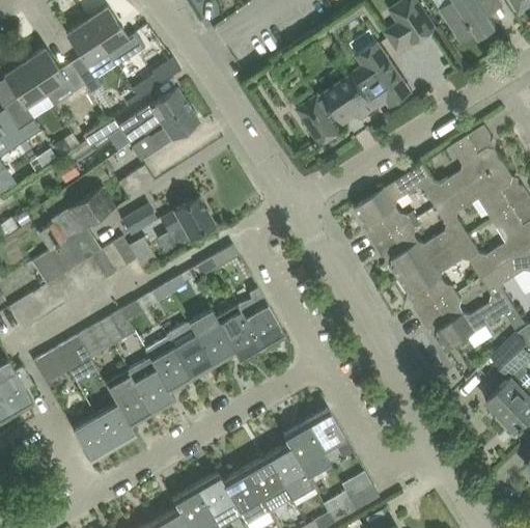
[(416,0),(403,0),(389,10),(412,46),(436,29),(416,0)]
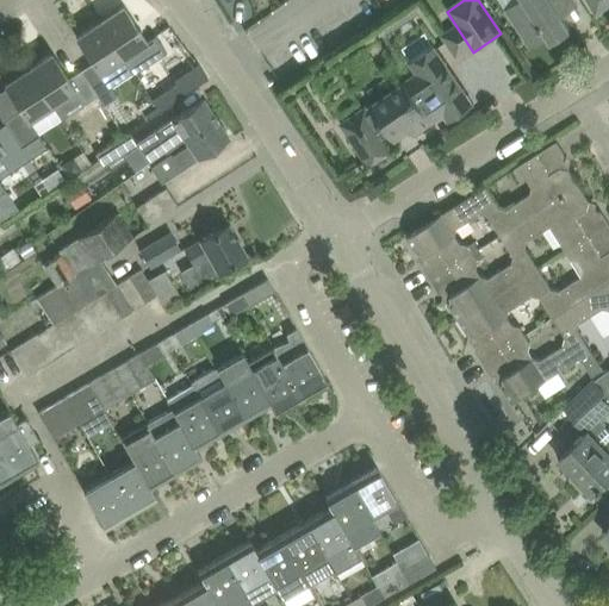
[(520,0),(521,0),(504,11),(505,12),(516,29),(529,49),(546,38),(551,44),(569,32),(553,8),(566,0),(520,0)]
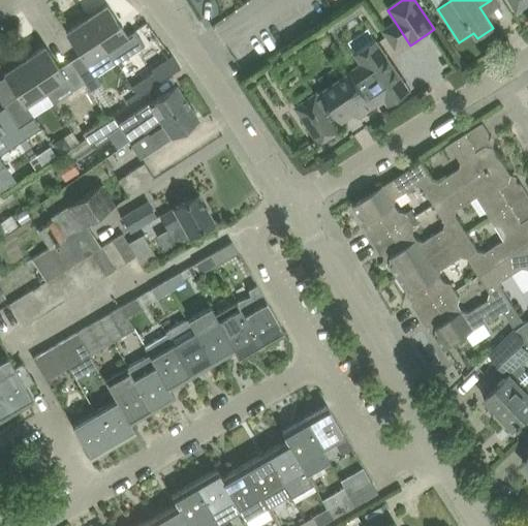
[(527,0),(508,0),(517,12),(527,4),(527,0)]
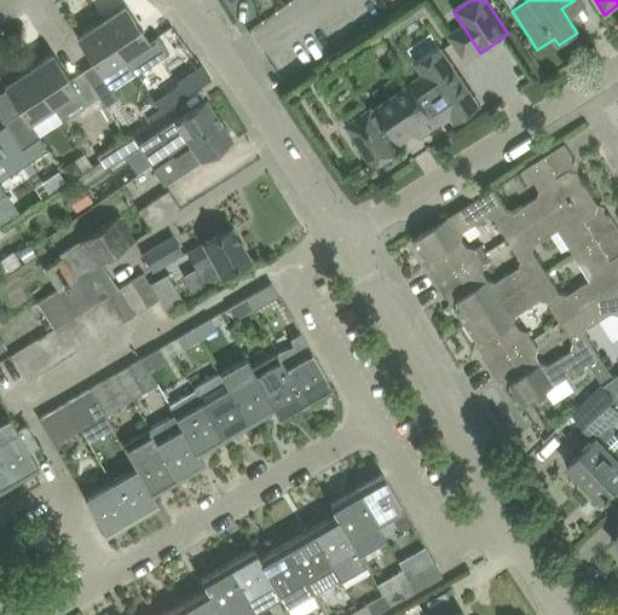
[(125,9),(100,24),(125,61),(136,77),(168,56),(157,39),(148,44),(125,9)]
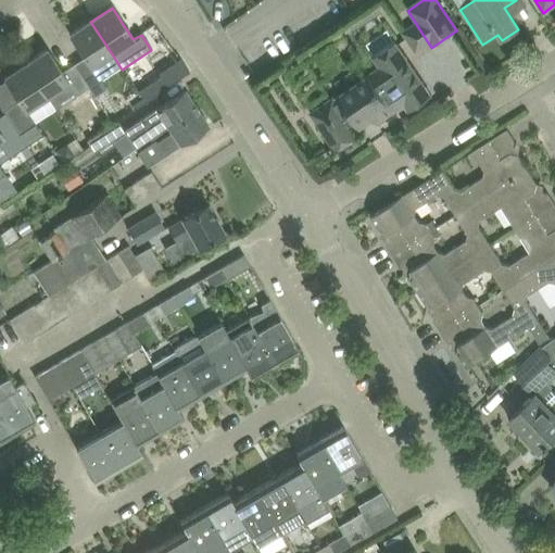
[(91,68),(112,54),(90,22),(68,37),(84,60),(73,66),(88,90),(95,99),(106,90),(100,82),(91,68)]
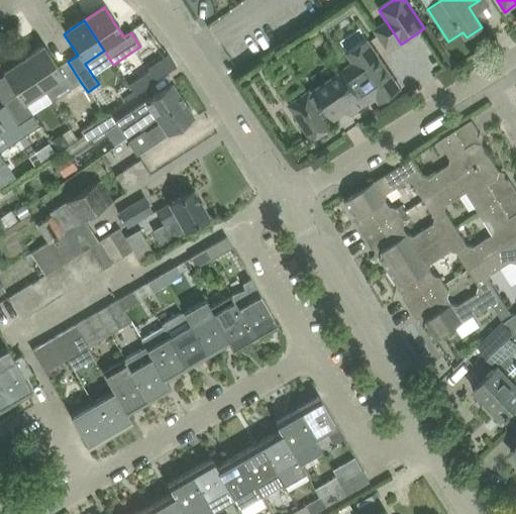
[(309,93),(289,107),(295,117),(311,140),(331,126),(329,122),(347,110),(350,115),(367,105),(363,100),(393,80),(367,40),(346,55),(352,64),(331,78),(326,69),(310,80),(316,88),(313,90),(316,94),(311,97),(309,93)]
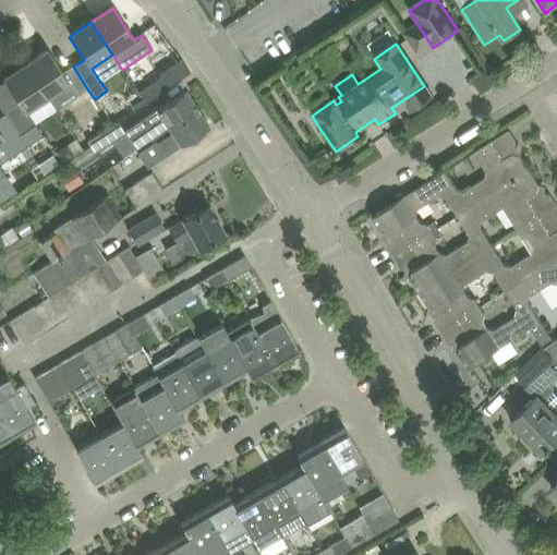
[(47,51),(25,65),(56,112),(88,91),(73,67),(62,74),(47,51)]
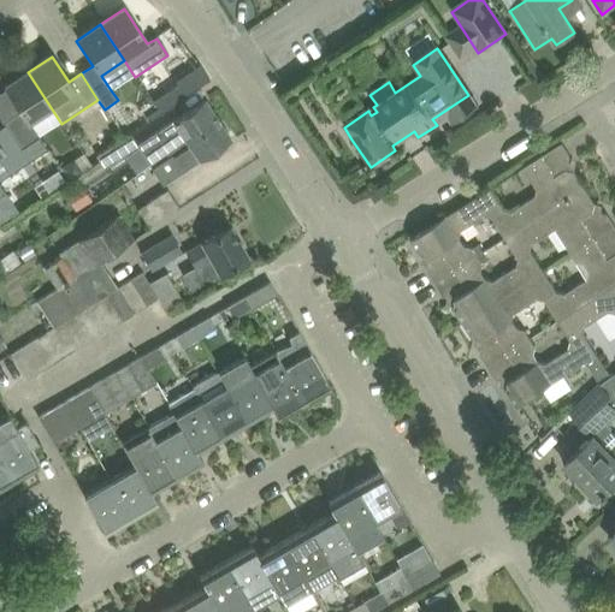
[(61,124),(28,72),(4,89),(21,113),(4,125),(5,125),(21,150),(61,124)]
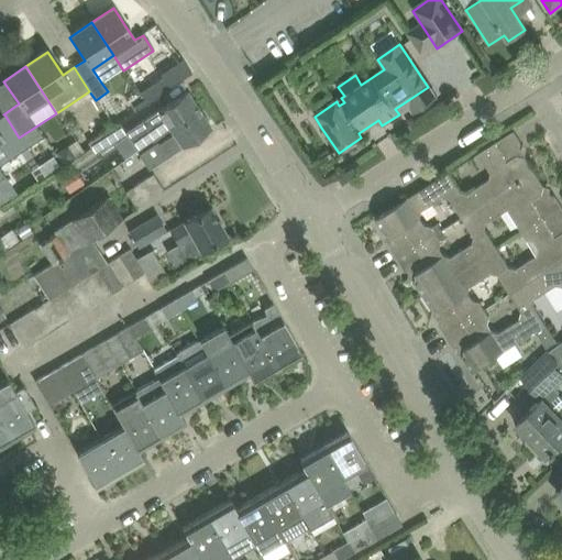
[(168,91),(161,79),(140,95),(147,106),(168,91)]
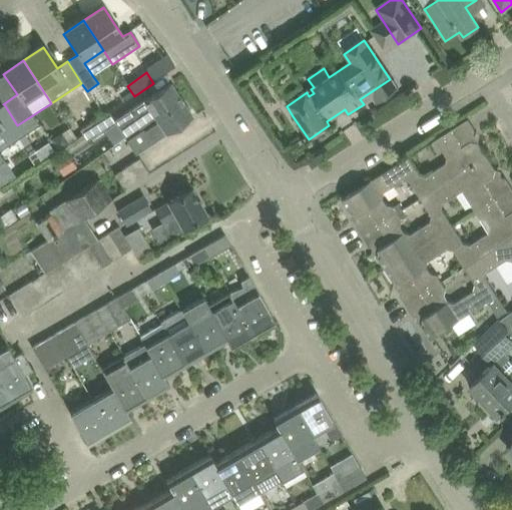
[(137,130),(155,118),(181,101),(170,83),(143,101),(144,102),(113,122),(113,123),(123,137),(136,129),(137,130)]
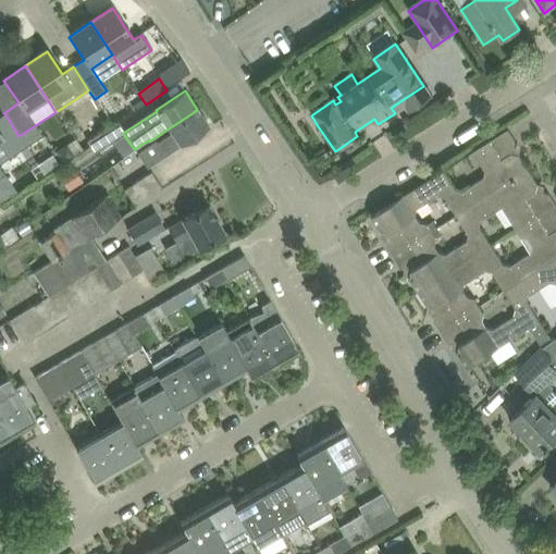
[(209,128),(197,110),(169,128),(172,135),(157,145),(155,142),(137,154),(147,169),(209,128)]
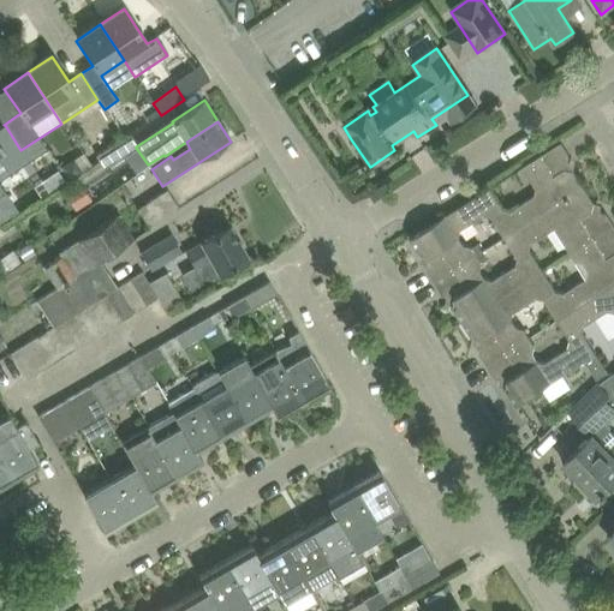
[(0,192),(3,191),(0,187),(0,181),(47,151),(37,139),(21,150),(5,125),(0,127),(0,192)]
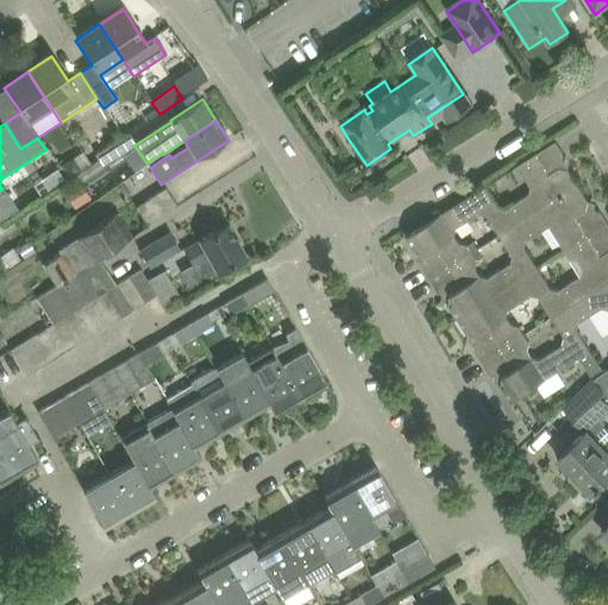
[(98,159),(102,168),(135,146),(135,145),(127,134),(95,156),(98,159)]
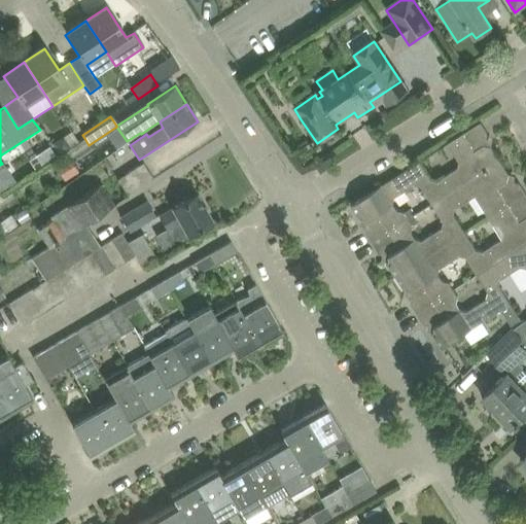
[(437,182),(430,181),(420,187),(431,205),(499,162),(491,148),(485,147),(487,135),(480,124),(443,147),(448,155),(455,156),(459,164),(458,170),(437,182)]
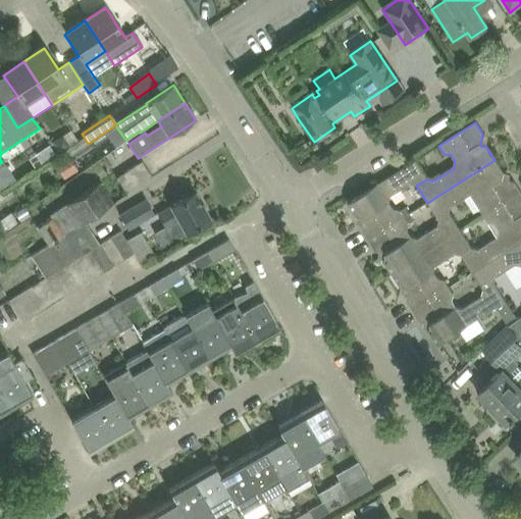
[(504,174),(495,160),(427,203),(438,221),(449,214),(451,208),(470,196),(476,197),(480,203),(479,209),(479,210),(483,217),(520,194),(514,183),(503,180),(504,174)]
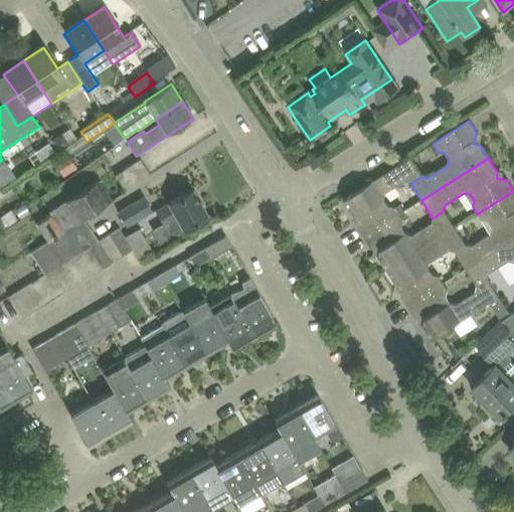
[(398,215),(404,212),(399,204),(394,208),(393,208),(388,207),(383,200),(385,194),(405,182),(410,183),(420,177),(409,159),(343,201),(352,215),(359,217),(356,228),(362,238),(398,215)]
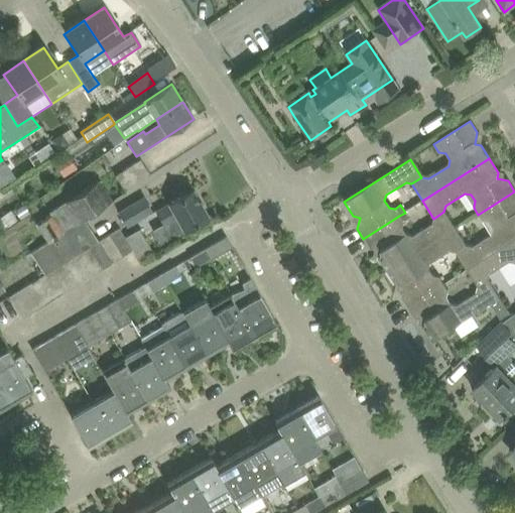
[(0,189),(15,180),(2,160),(0,161),(0,189)]
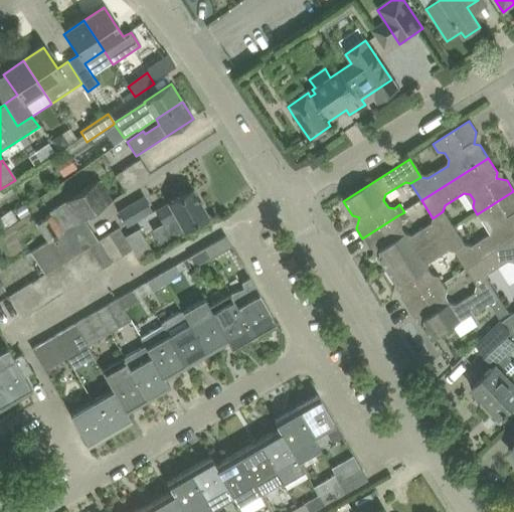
[(149,176),(139,161),(115,177),(124,192),(149,176)]
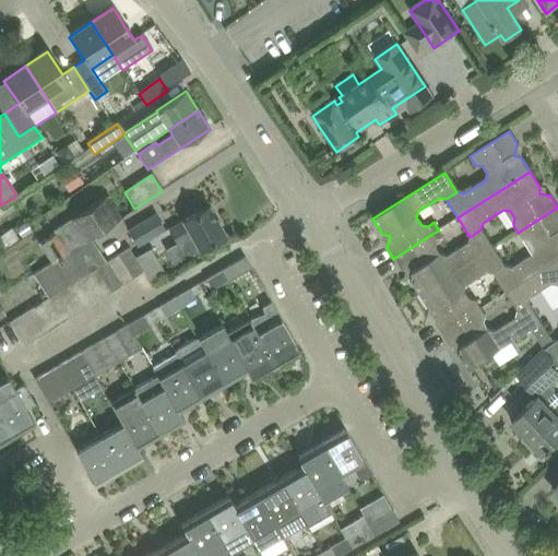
[(108,197),(55,232),(68,253),(50,264),(32,275),(47,300),(54,296),(64,290),(74,283),(85,276),(96,270),(106,263),(91,239),(122,219),(108,197)]
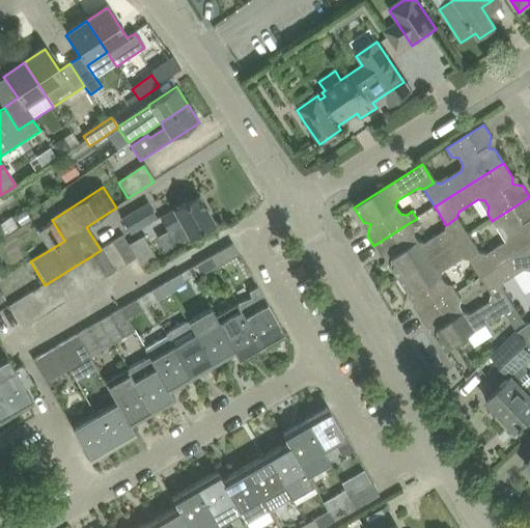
[(214,224),(197,196),(172,211),(173,213),(160,220),(175,246),(214,224)]
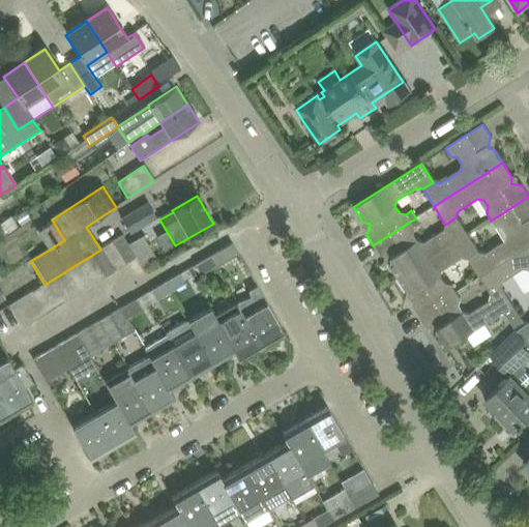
[(528,197),(491,221),(496,228),(502,229),(506,236),(505,241),(485,255),(478,254),(468,260),(479,277),(528,245),(528,197)]
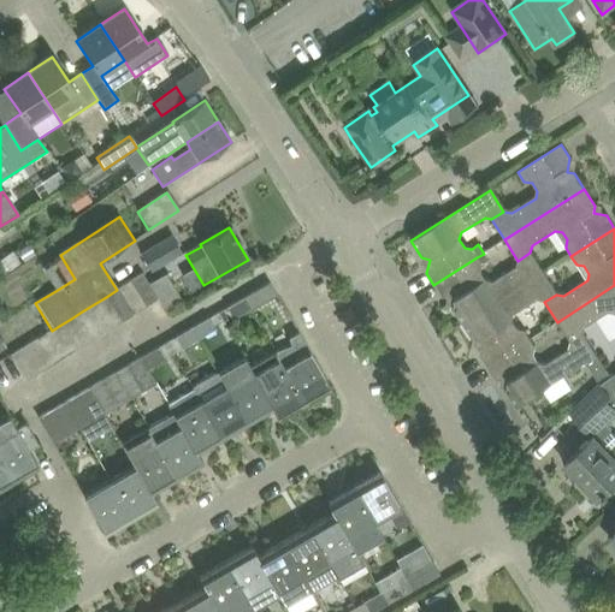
[(171,237),(140,255),(151,274),(182,256),(171,237)]
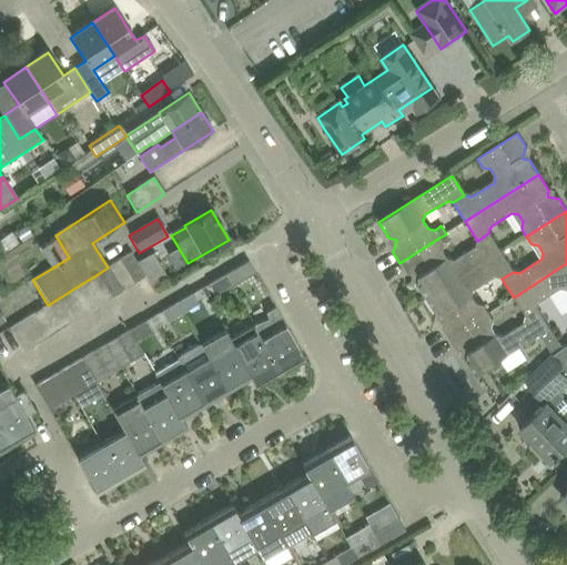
[(427,299),(500,252),(488,233),(477,241),(476,246),(454,261),(447,260),(443,252),(445,245),(451,242),(446,234),(439,238),(400,263),(407,274),(419,278),(418,284),(427,299)]
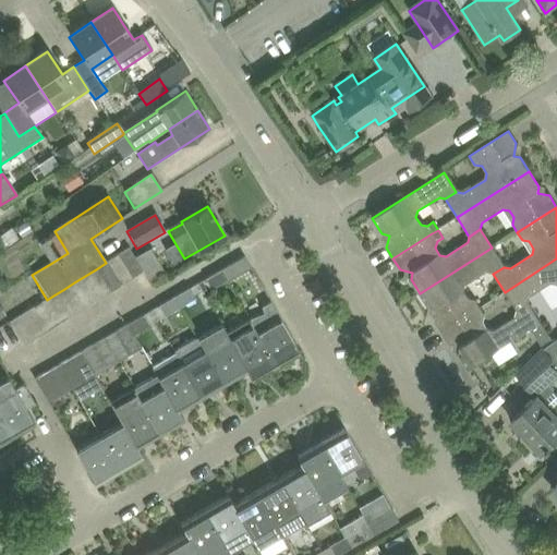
[(68,253),(55,231),(52,232),(55,234),(38,244),(50,264),(68,253)]
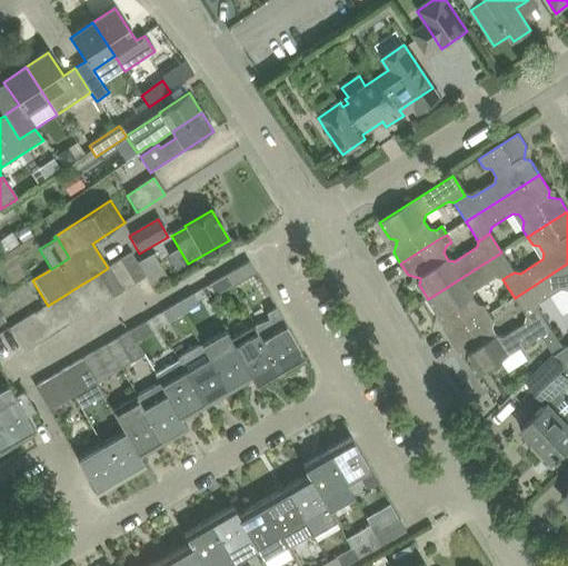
[(501,252),(428,299),(438,315),(445,316),(442,328),(449,340),(489,315),(485,307),(484,307),(477,306),(472,298),(475,291),(496,278),(502,279),(514,272),(501,252)]
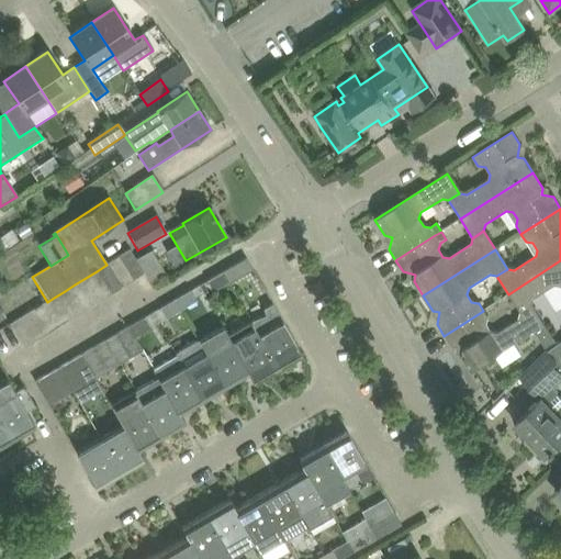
[(130,250),(119,257),(133,281),(144,275),(130,250)]
